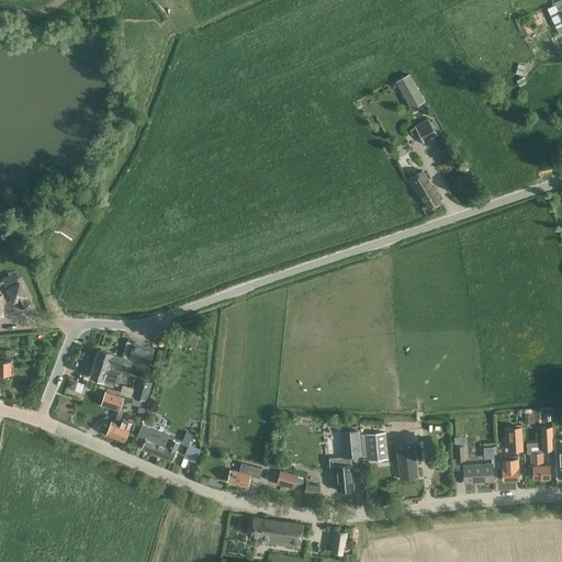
[(561,0),(559,0),(554,2),(555,6),(548,9),(559,34),(561,32),(561,0)]
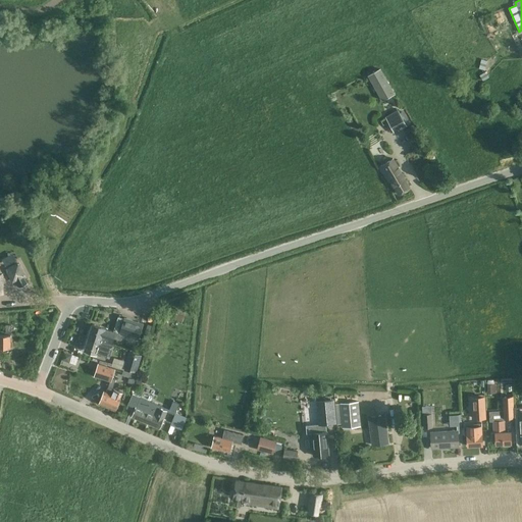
[(481,59),(479,68),(485,70),(487,61),(481,59)]
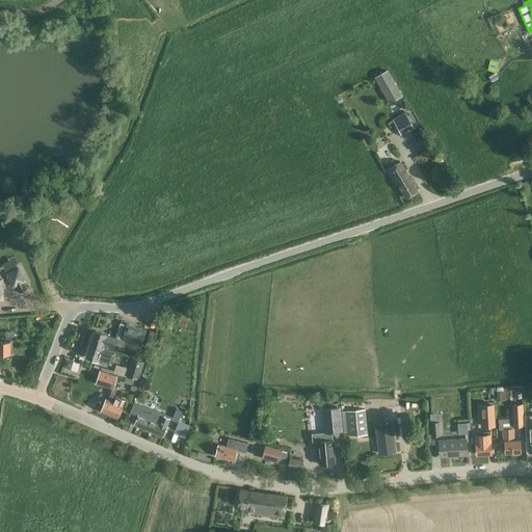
[(375,77),(390,103),(402,97),(388,70),(375,77)]
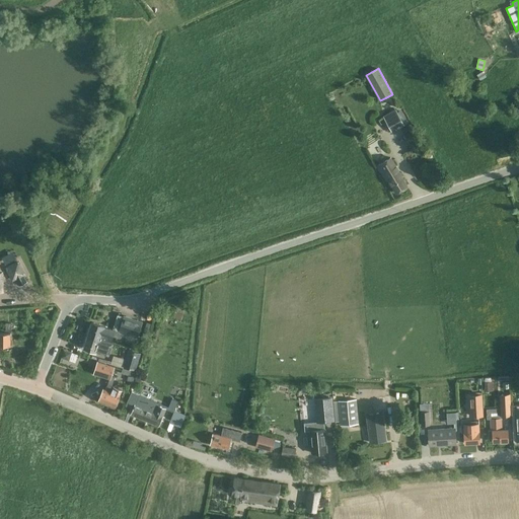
[(483,70),(476,74),(479,80),(486,76),(483,70)]
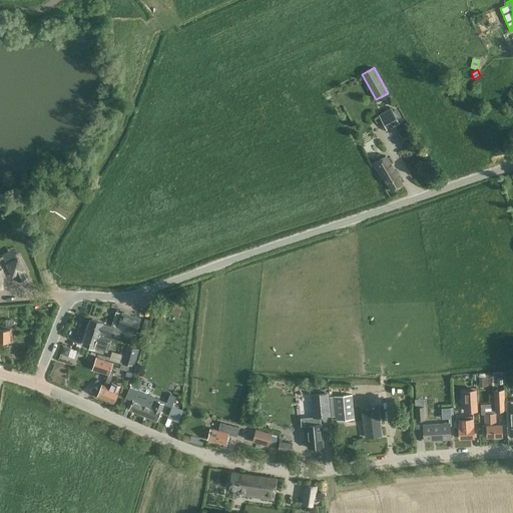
[(389,109),(379,115),(387,129),(399,123),(391,108),(389,109)]
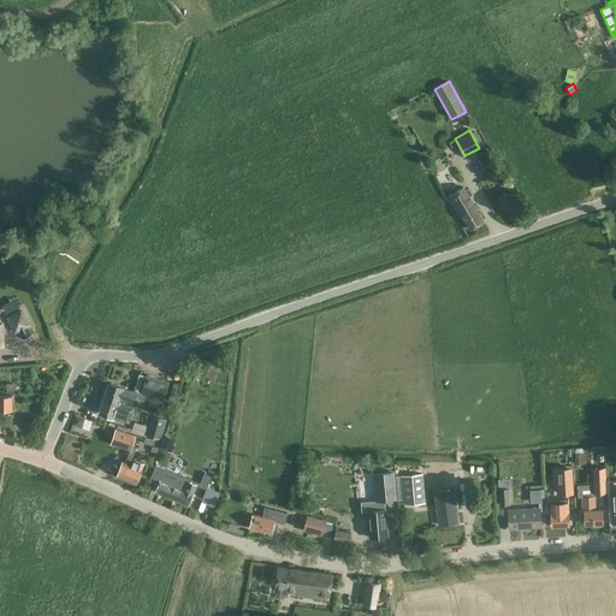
[(484,221),(478,211),(463,188),(448,197),(458,214),(461,213),(471,229),(484,221)]
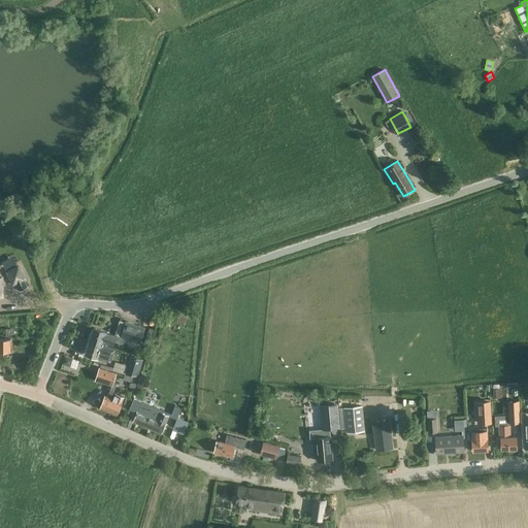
[(20,265),(5,272),(12,287),(17,285),(20,291),(29,287),(25,279),(27,279),(20,265)]
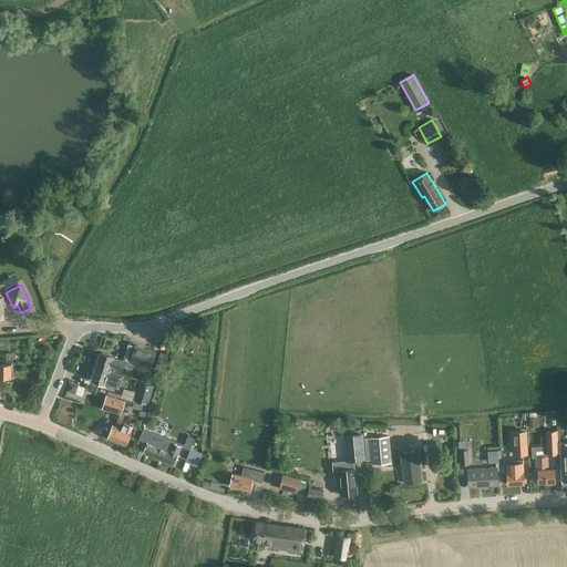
[(135,346),(131,362),(133,363),(145,367),(150,368),(152,362),(155,352),(150,350),(138,347),(135,346)]
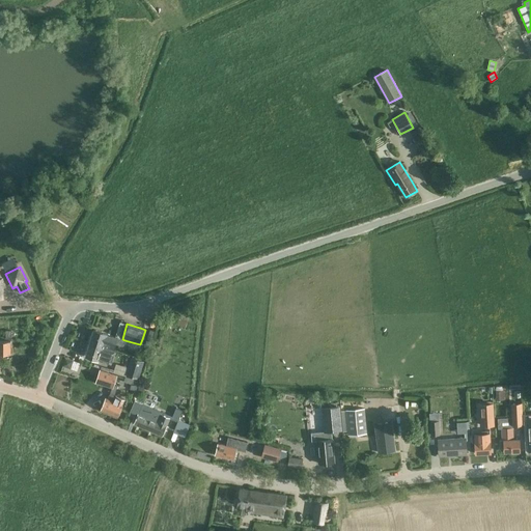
[(90,335),(88,342),(103,346),(113,350),(114,347),(115,343),(122,346),(123,343),(135,346),(136,343),(124,340),(122,339),(115,337),(107,334),(94,330),(92,335),(90,335)]
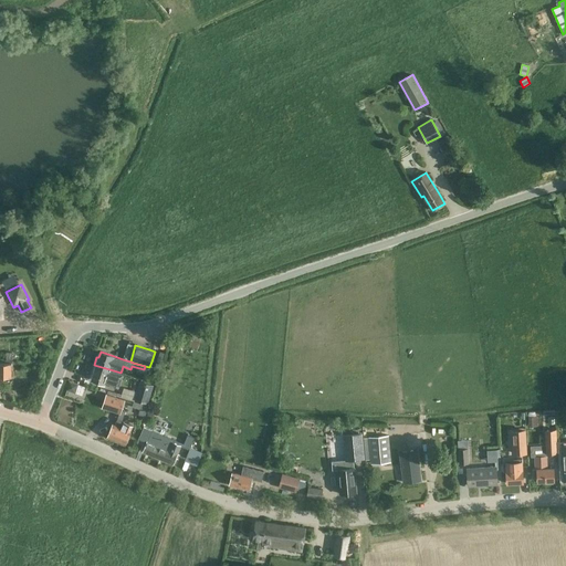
[(0,377),(11,377),(11,364),(0,363),(0,377)]
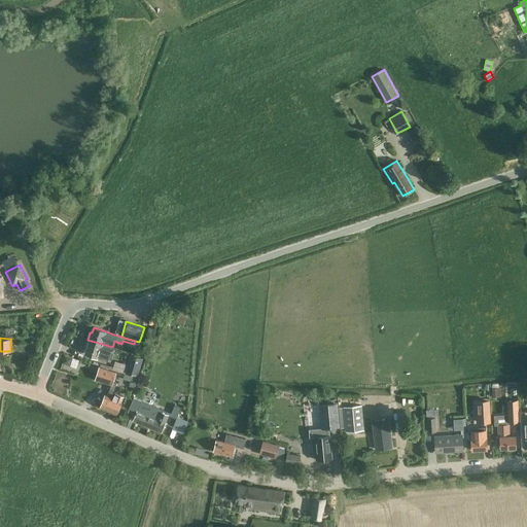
[(88,340),(84,347),(86,347),(85,353),(95,356),(98,357),(110,360),(114,348),(112,347),(102,344),(88,340)]
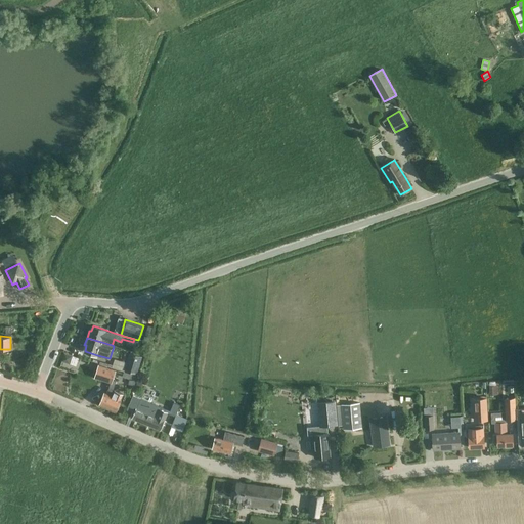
[(159,346),(151,344),(149,352),(157,353),(159,346)]
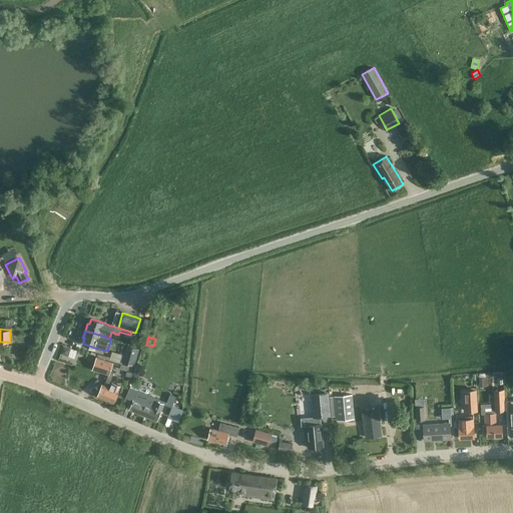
[(124,356),(122,362),(122,363),(134,366),(139,350),(127,346),(124,356)]
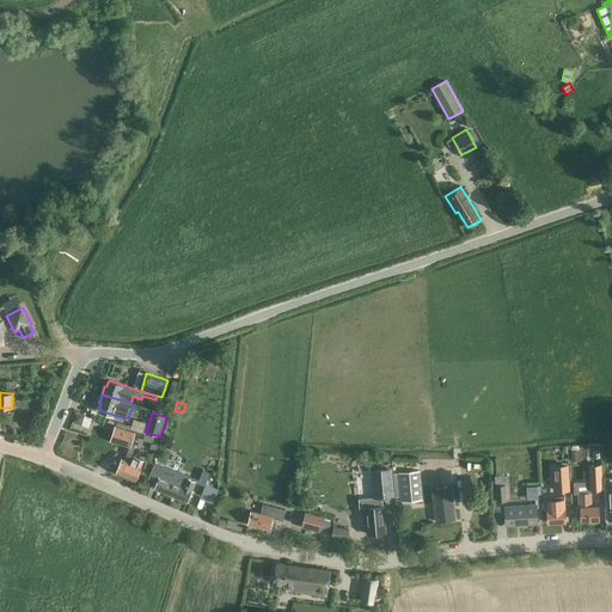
[(91,418),(85,416),(75,414),(73,422),(81,424),(83,421),(90,423),(91,418)]
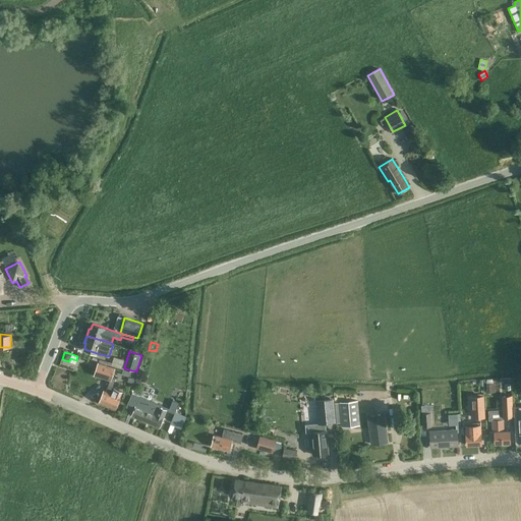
[(106,392),(104,391),(99,402),(115,409),(120,398),(119,397),(122,392),(113,388),(115,379),(112,377),(114,368),(99,363),(95,375),(110,381),(109,384),(108,386),(106,392)]
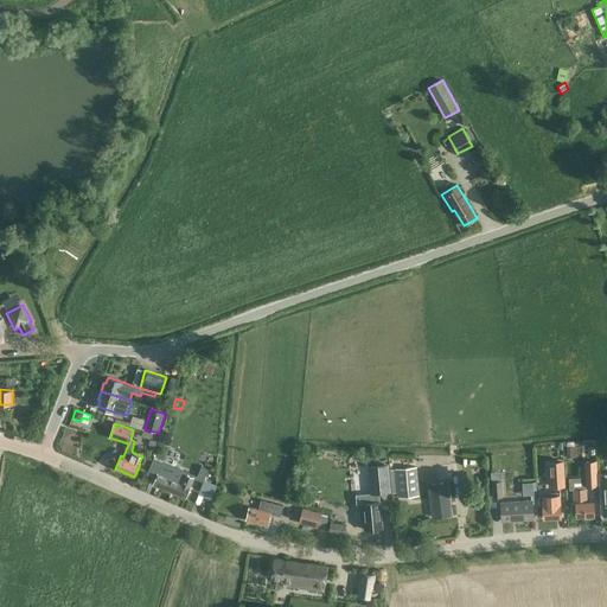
[(159,435),(145,430),(144,430),(142,430),(141,436),(151,439),(148,445),(155,447),(159,435)]
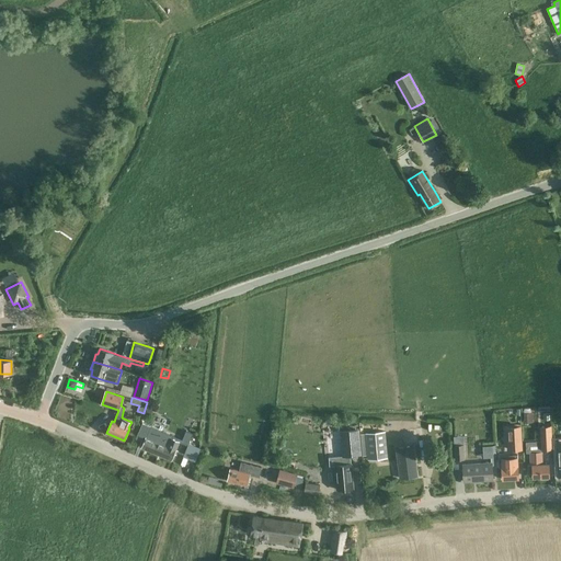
[(533,413),(524,414),(524,423),(533,422),(533,413)]
